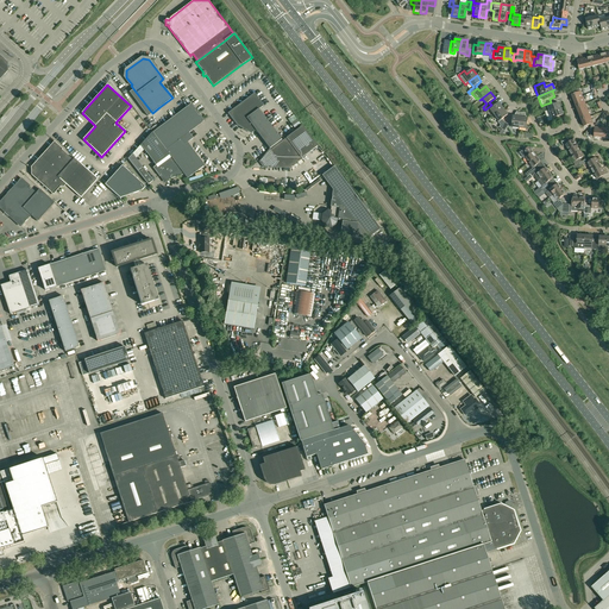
[(571,95),(575,101),(583,98),(581,92),(571,95)]
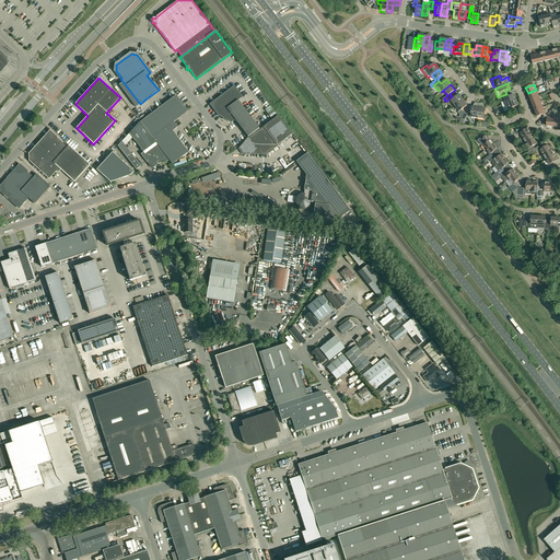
[(248,137),(259,129),(237,101),(242,97),(234,85),(212,103),(210,104),(218,115),(231,124),(235,120),(248,137)]
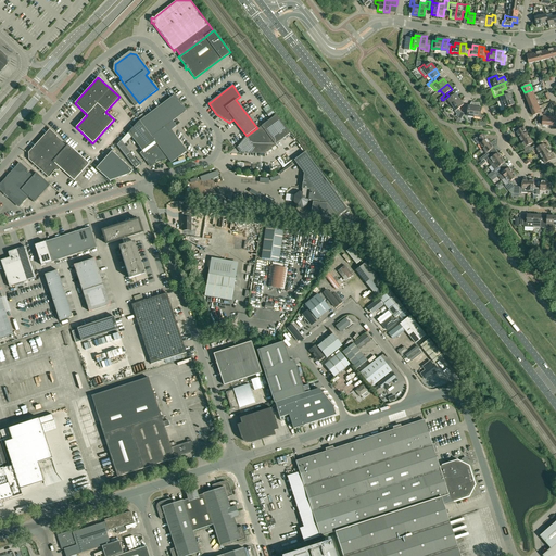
[(525,92),(527,99),(534,96),(532,89),(525,92)]
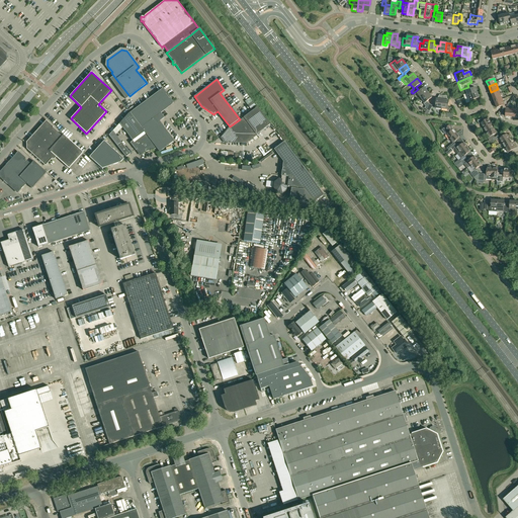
[(417,93),(421,98),(428,92),(424,87),(419,91),(418,89),(413,93),(410,95),(412,97),(414,95),(417,93)]
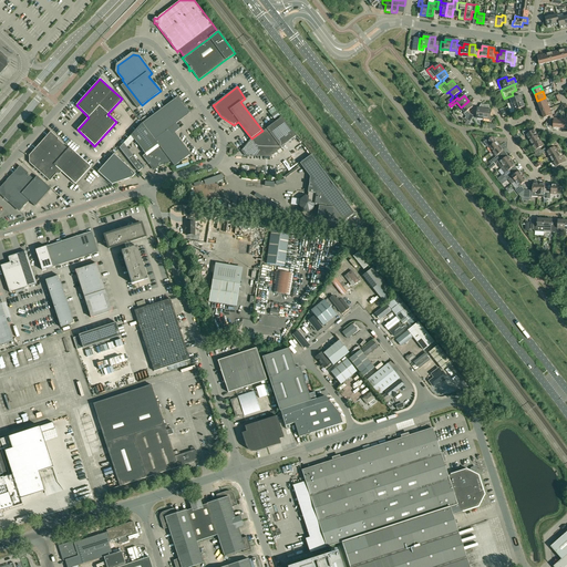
[(511,100),(512,102),(507,104),(508,106),(522,101),(519,95),(516,98),(515,95),(513,95),(506,98),(507,100),(509,99),(511,100)]
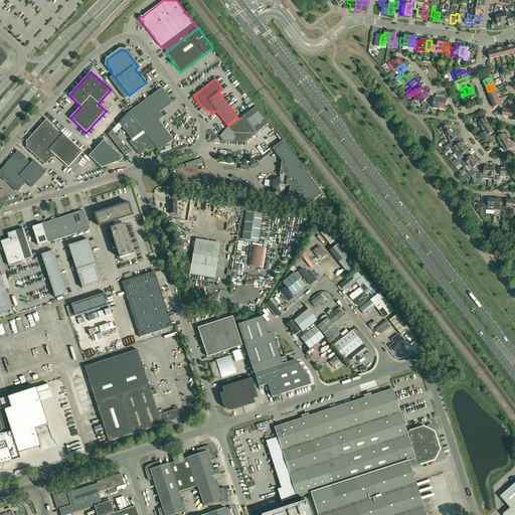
[(129,112),(158,151),(173,140),(159,121),(163,117),(160,113),(173,103),(162,88),(129,112)]
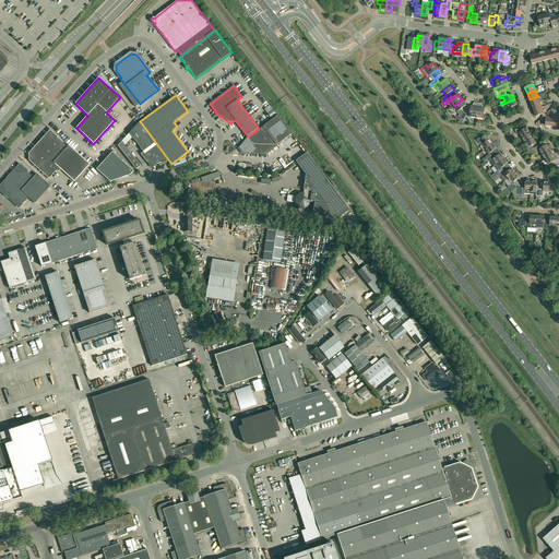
[(530,99),(532,105),(539,102),(537,96),(530,99)]
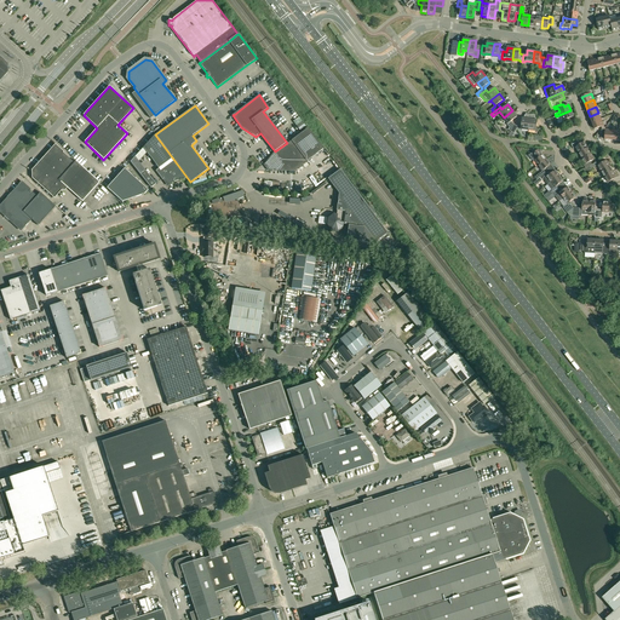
[(545,120),(552,116),(549,108),(541,110),(545,120)]
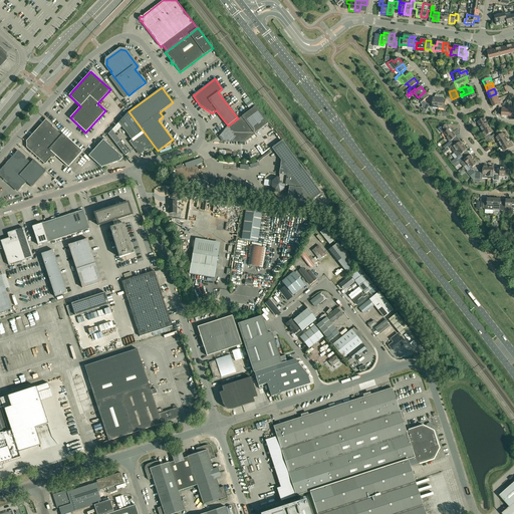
[(418,97),(422,101),(421,102),(423,105),(422,107),(424,109),(427,103),(425,102),(424,100),(429,96),(425,91),(418,97)]
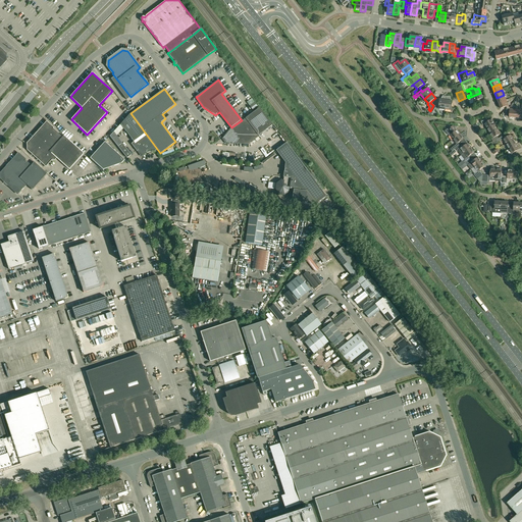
[(474,105),(480,103),(479,100),(482,98),(480,93),(468,98),(469,101),(470,104),(473,103),(471,104),(472,106),(474,105)]
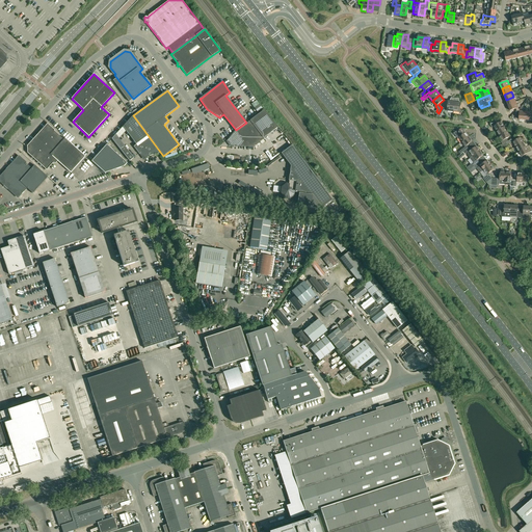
[(506,100),(508,105),(515,102),(513,97),(506,100)]
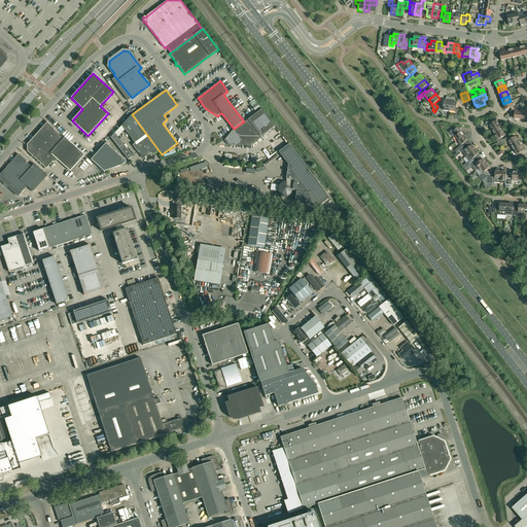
[(514,107),(513,107),(511,101),(503,104),(505,110),(511,107),(512,109),(514,108),(514,107)]
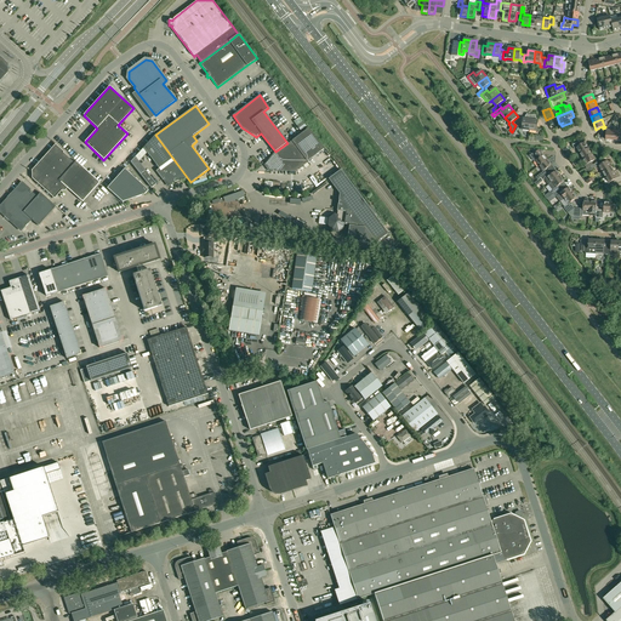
[(602,138),(605,138),(605,140),(613,140),(614,130),(607,130),(605,127),(603,129),(604,131),(603,131),(602,138)]
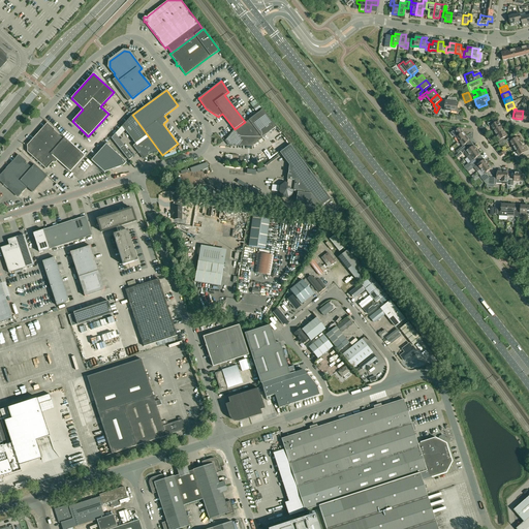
[(276,127),(262,110),(235,130),(226,141),(228,144),(229,145),(251,146),(276,127)]
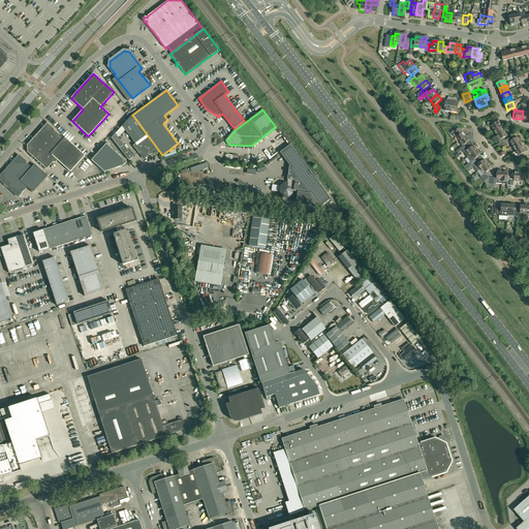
[(159,152),(147,135),(132,115),(128,119),(124,124),(117,131),(114,135),(112,138),(128,160),(132,157),(118,138),(125,130),(135,144),(134,145),(133,146),(138,153),(139,152),(143,155),(144,157),(159,152)]
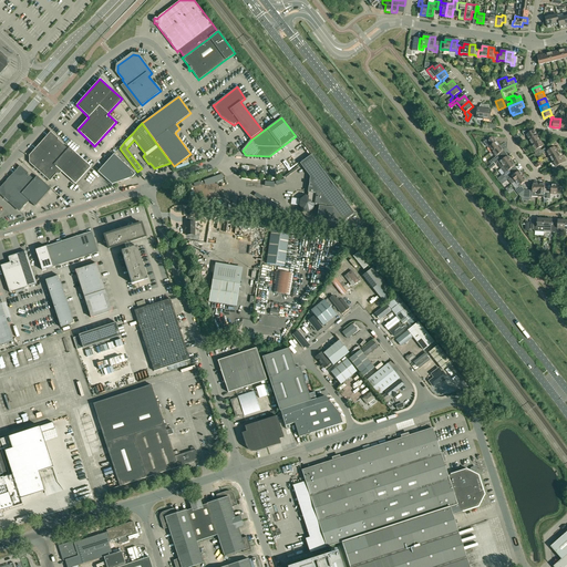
[(524,135),(526,134),(529,140),(537,135),(534,130),(531,132),(529,129),(523,133),(524,135)]
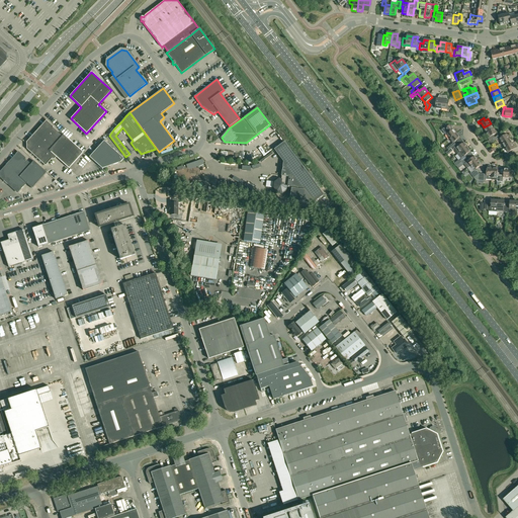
[(69,168),(72,164),(83,152),(76,146),(64,135),(62,136),(53,127),(48,123),(45,123),(27,143),(28,149),(46,164),(51,158),(54,158),(56,156),(69,168)]
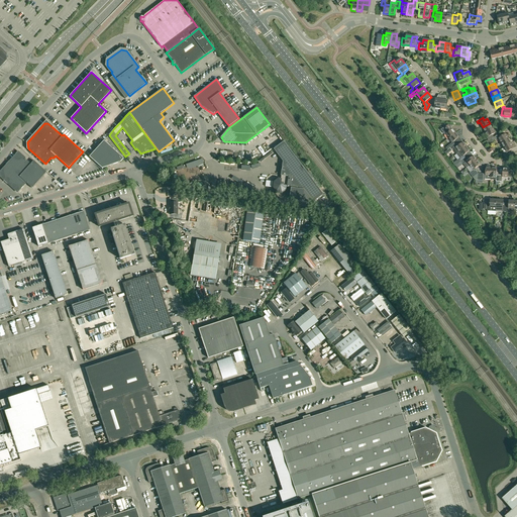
[(483,127),(485,132),(493,127),(490,123),(483,127)]
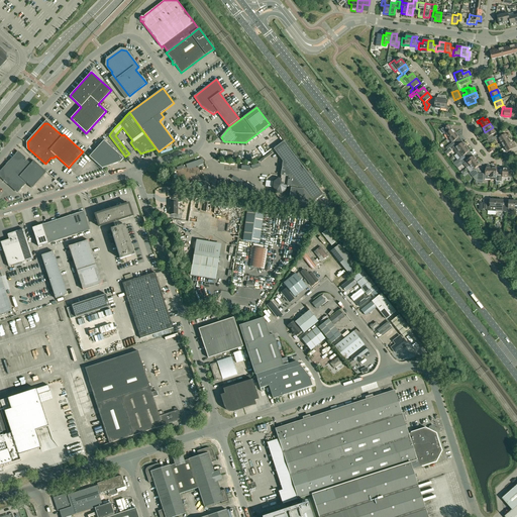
[(485,132),(488,137),(487,137),(488,140),(492,138),(494,137),(492,134),(496,132),(493,127),(485,132)]
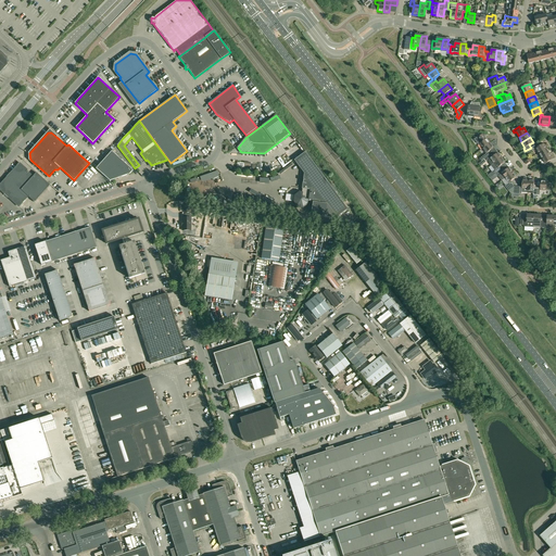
[(479,144),(482,149),(490,143),(487,138),(479,144)]
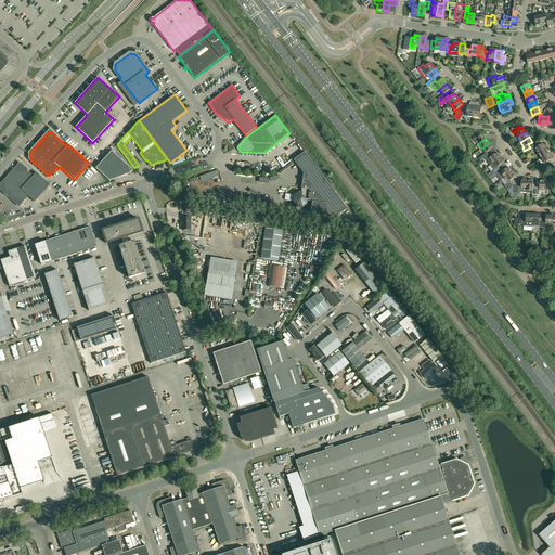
[(481,149),(486,153),(478,158),(480,162),(483,159),(483,158),(489,155),(487,152),(493,147),(489,143),(481,149)]
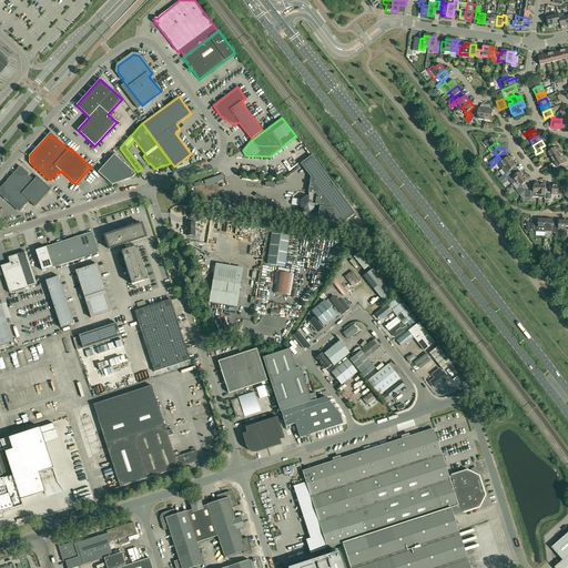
[(547,152),(550,156),(558,152),(556,146),(548,151),(546,149),(543,151),(540,152),(541,155),(547,152)]
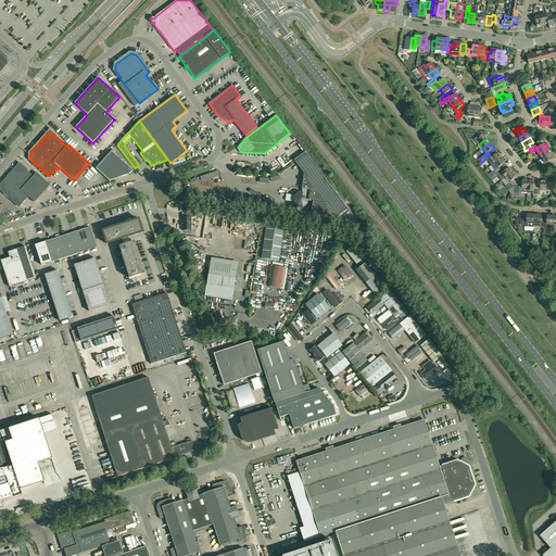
[(539,153),(542,159),(550,154),(546,149),(539,153)]
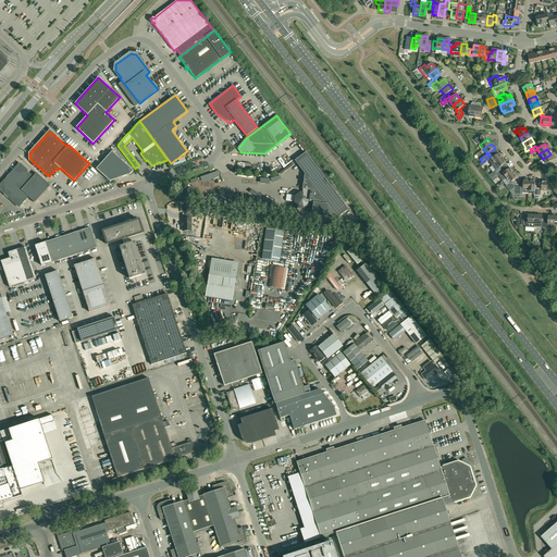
[(133,171),(112,151),(109,155),(108,156),(103,161),(99,165),(97,169),(96,169),(110,181),(130,174),(133,171)]
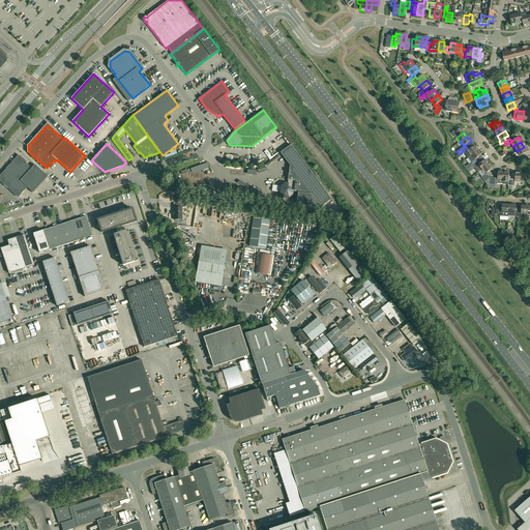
[(282,187),(281,192),(284,196),(288,196),(292,194),(292,192),(297,193),(298,193),(296,205),(319,208),(321,207),(331,199),(326,193),(319,183),(291,145),(281,153),(290,166),(288,180),(287,184),(285,184),(282,187)]
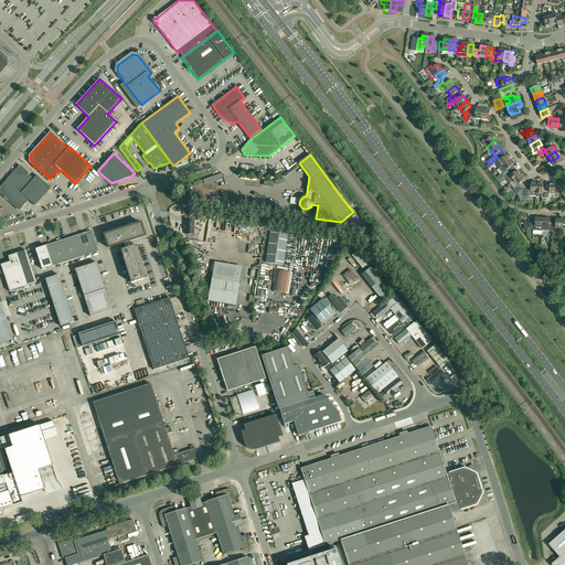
[(498,161),(502,166),(510,160),(505,156),(500,160),(498,158),(492,161),(492,162),(494,164),(498,161)]
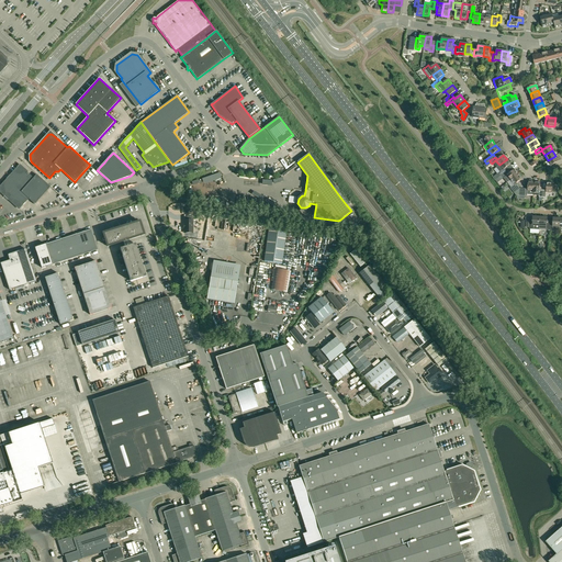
[(557,166),(555,164),(559,161),(555,156),(548,160),(550,166),(549,167),(551,169),(557,166)]
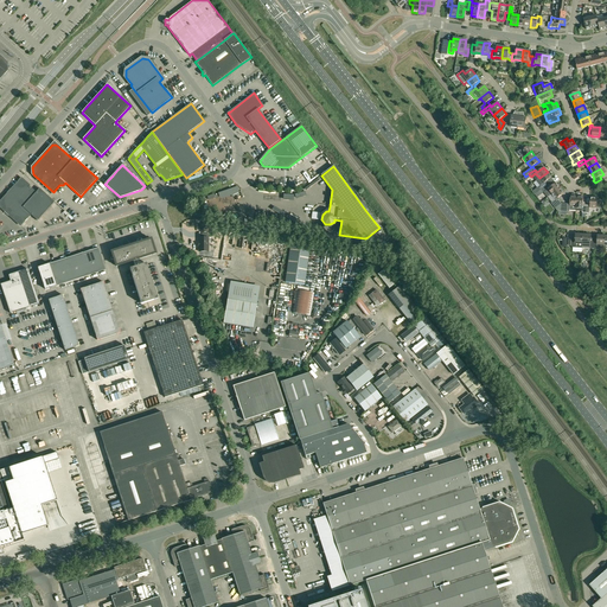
[(536,180),(541,185),(538,186),(541,190),(547,185),(544,183),(551,177),(548,172),(540,178),(536,180)]
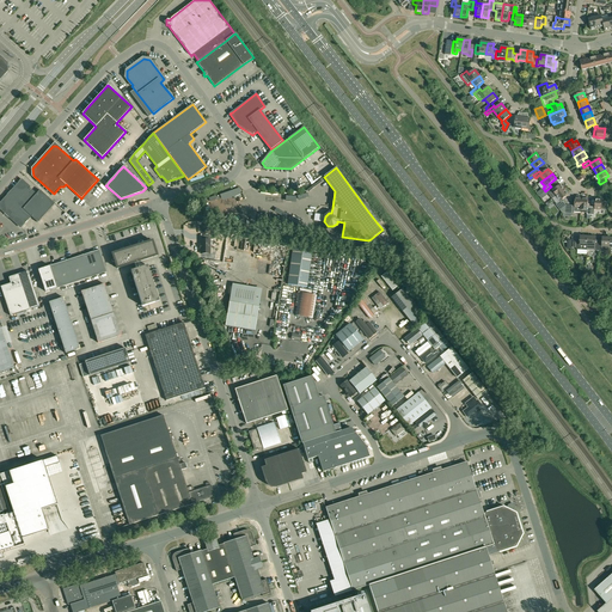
[(55,203),(54,203),(49,199),(40,190),(36,194),(22,179),(0,202),(0,208),(20,227),(31,216),(38,222),(55,203)]
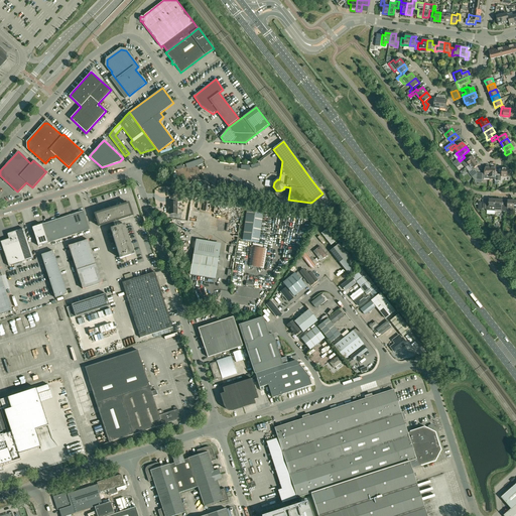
[(466,160),(469,165),(476,159),(473,155),(467,159),(465,157),(460,161),(462,163),(466,160)]
